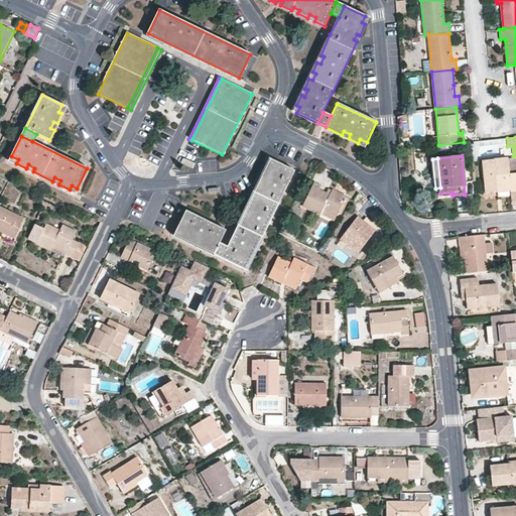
[(515,173),(509,174),(508,158),(483,161),(486,194),(497,192),(497,190),(499,190),(510,189),(511,191),(515,190),(515,173)]
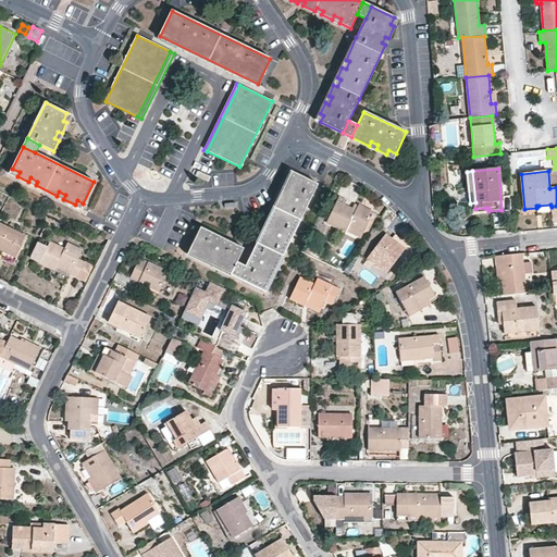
[(279,209),(275,218),(271,215),(265,226),(270,227),(267,235),(262,233),(246,267),(239,279),(261,289),(264,283),(269,285),(274,273),(271,272),(273,265),(277,267),(302,215),(318,185),(296,174),(293,181),(288,180),(283,190),(287,192),(284,199),(280,197),(275,208),(279,209)]
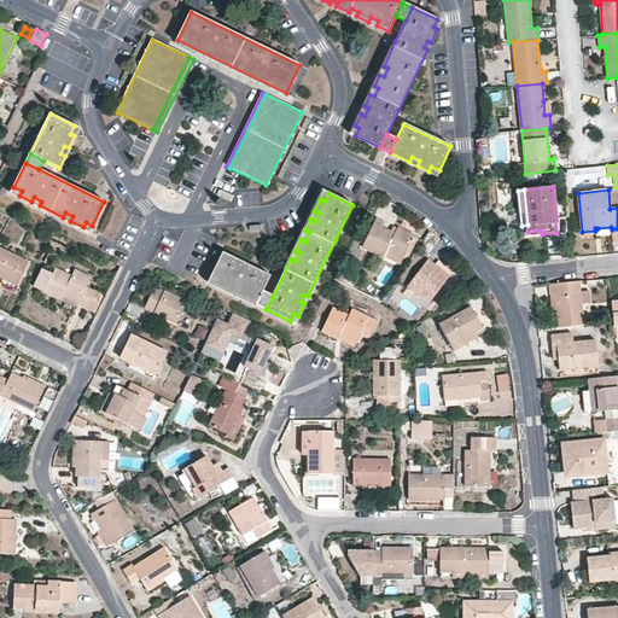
[(384,257),(386,251),(403,260),(406,254),(408,255),(412,249),(413,250),(418,239),(414,238),(415,235),(398,228),(395,234),(390,232),(383,227),(384,222),(375,219),(361,249),(383,258),(384,257)]
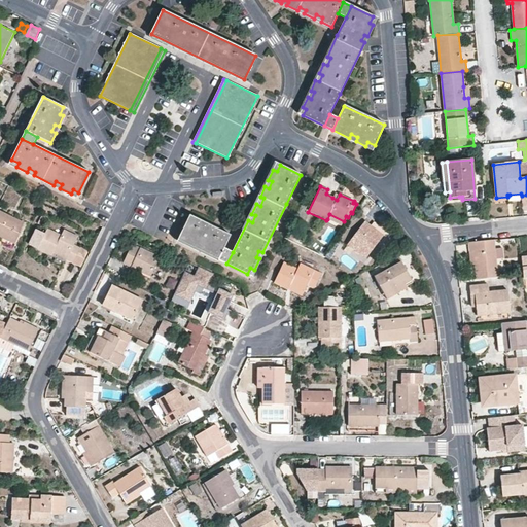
[(1,235),(16,242),(26,224),(0,211),(0,236),(1,235)]
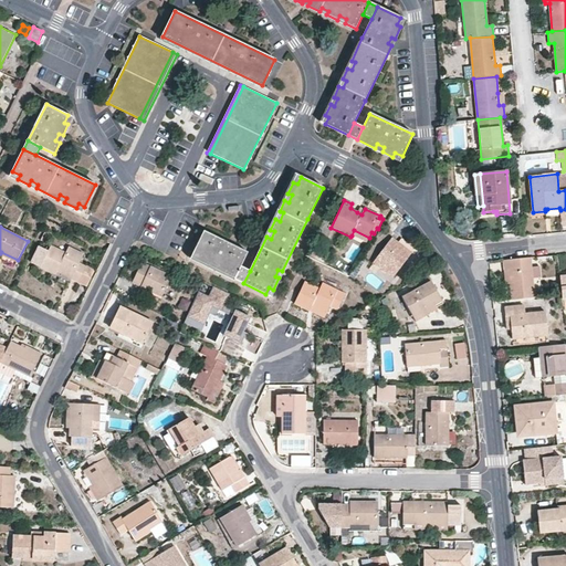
[(56,234),(45,230),(41,240),(44,242),(46,237),(54,240),(56,234)]
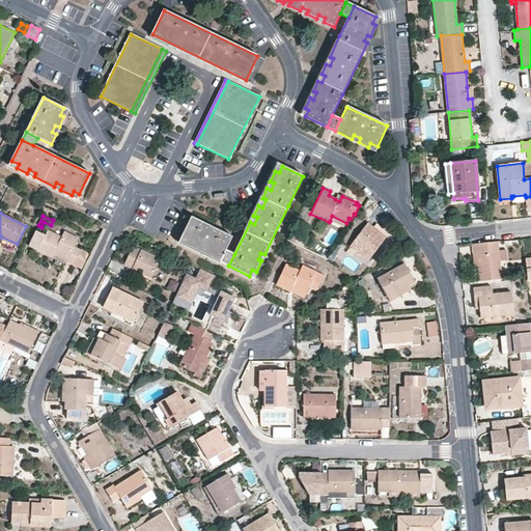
[(332,216),(330,221),(344,227),(346,223),(332,216)]
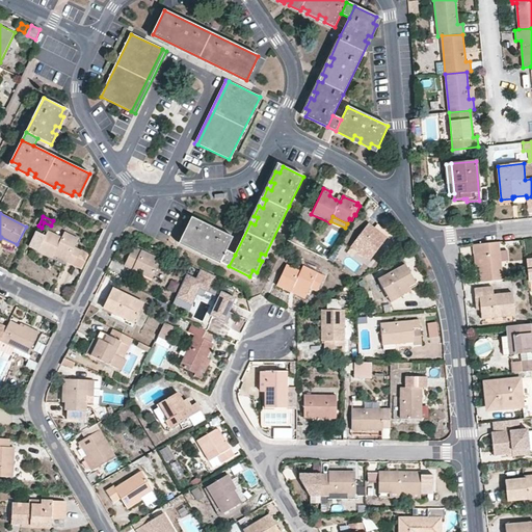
[(232,237),(191,218),(182,238),(189,241),(187,245),(196,250),(198,246),(205,249),(203,254),(220,262),(225,250),(232,237)]
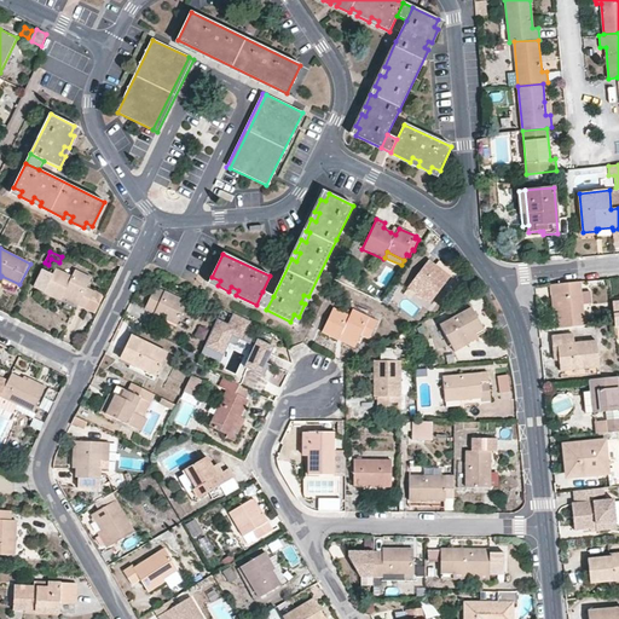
[(453,272),(439,261),(435,266),(428,261),(409,287),(429,304),(453,272)]
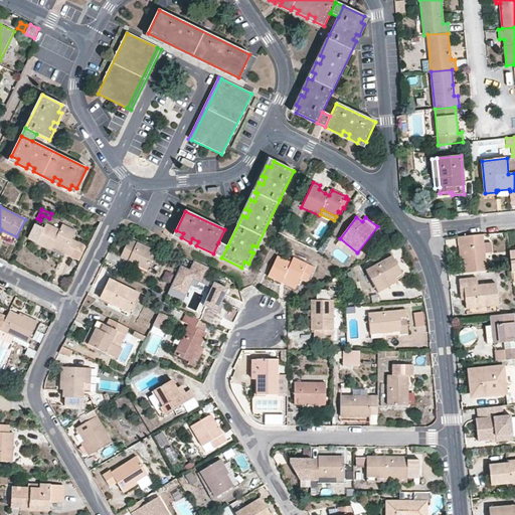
[(71,256),(77,243),(71,240),(75,231),(61,224),(59,230),(46,223),(36,243),(49,250),(51,247),(52,244),(66,251),(65,253),(71,256)]
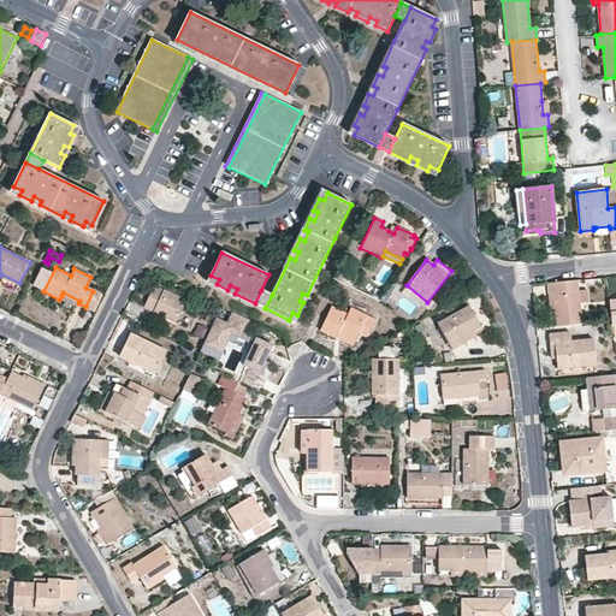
[(0,276),(0,282),(16,289),(19,283),(1,274),(0,276)]
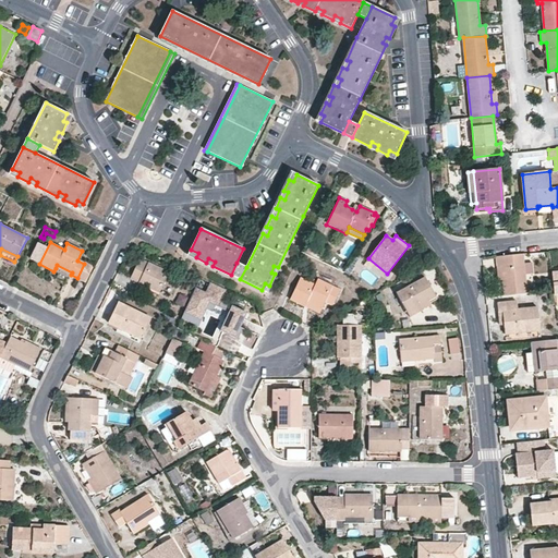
[(497,268),(501,267),(502,280),(505,295),(526,293),(524,274),(523,263),(522,254),(496,257),(497,268)]
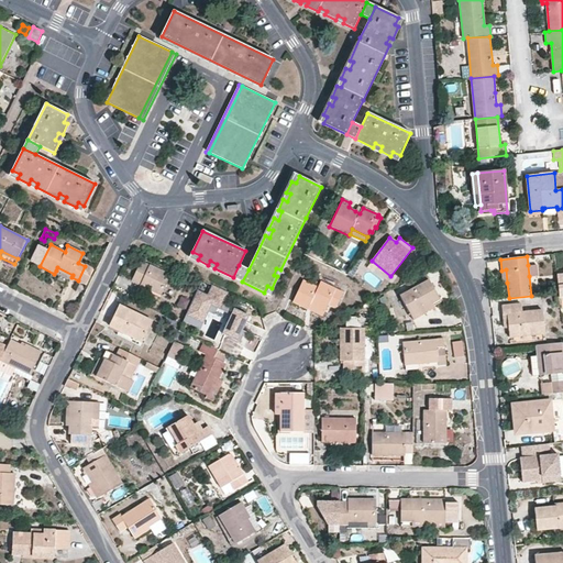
[(162,295),(170,275),(141,262),(132,282),(162,295)]
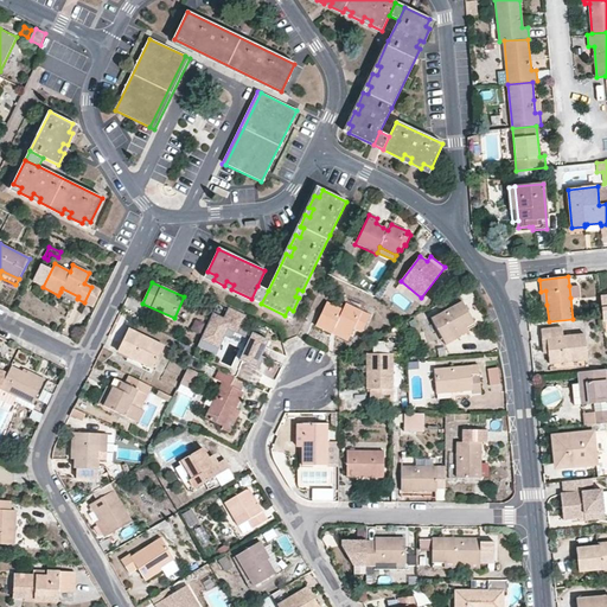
[(570,298),(580,298),(579,285),(569,286),(570,298)]
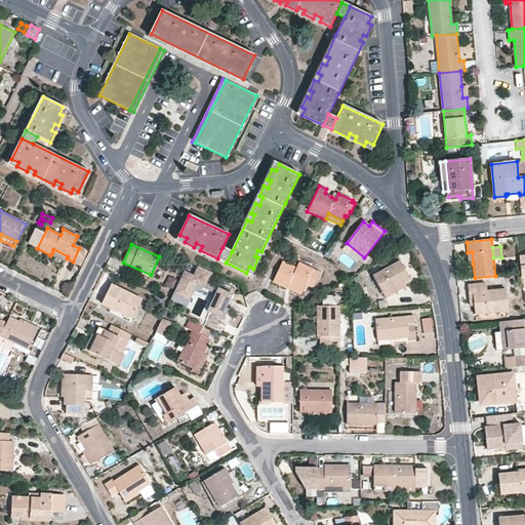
[(217,258),(226,263),(232,251),(223,247),(217,258)]
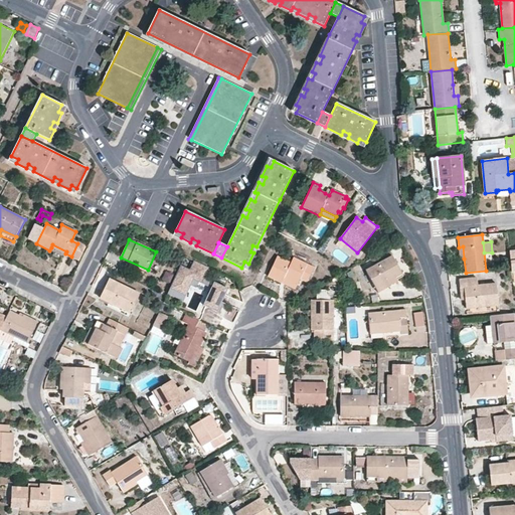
[(71,256),(78,260),(86,246),(77,243),(71,256)]
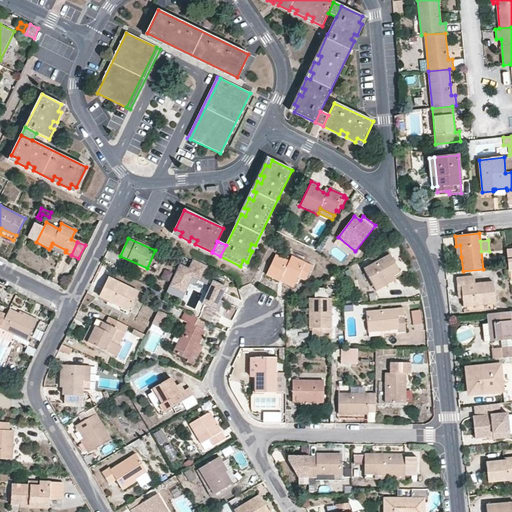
[(52,243),(51,246),(65,252),(66,250),(52,243)]
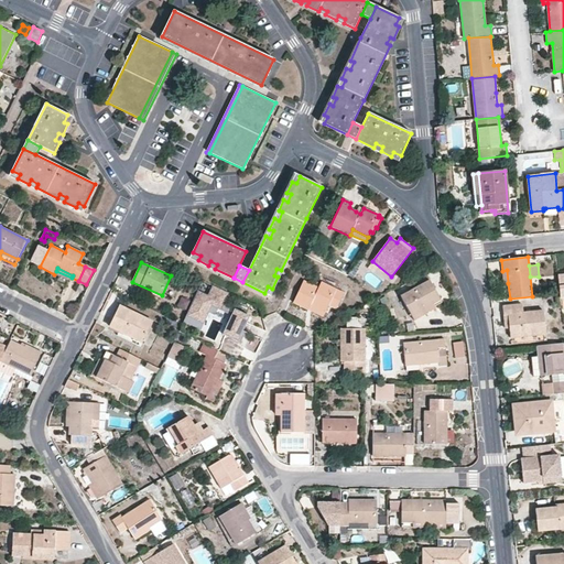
[(57,274),(55,282),(66,285),(68,278),(57,274)]
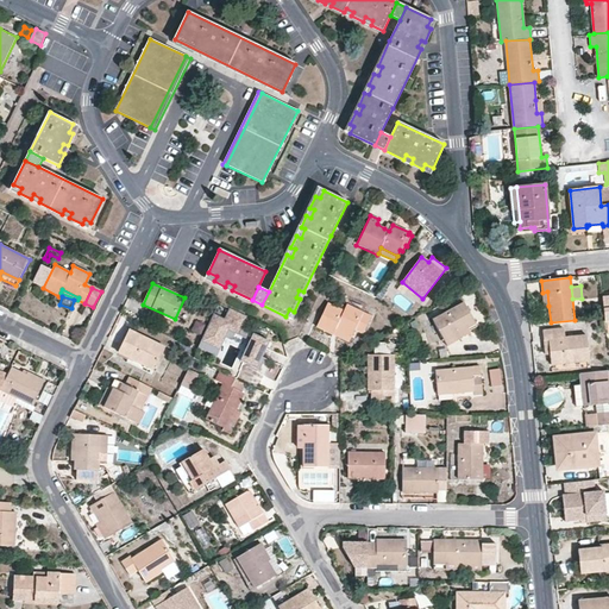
[(363,333),(370,316),(346,306),(343,312),(327,303),(316,326),(333,334),(337,328),(352,336),(355,330),(363,333)]
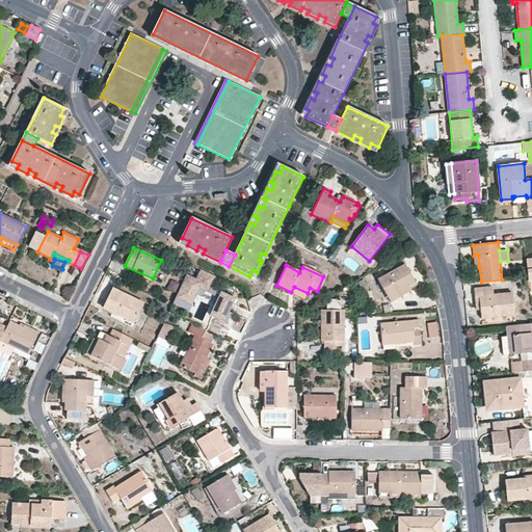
[(416,283),(405,265),(378,280),(389,297),(408,287),(416,283)]
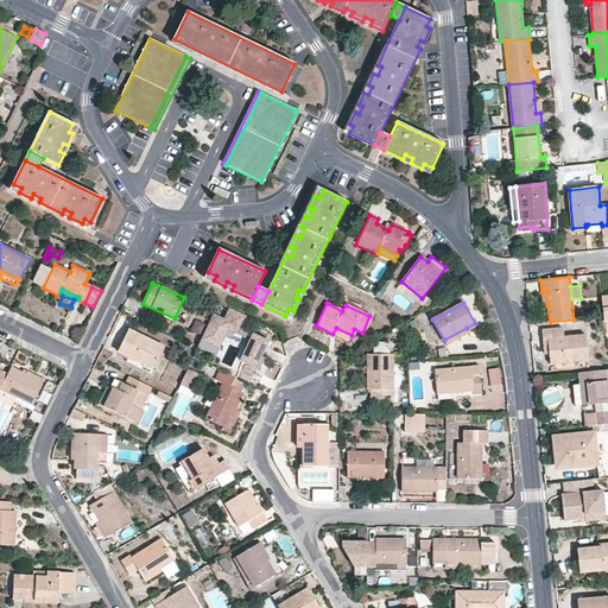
[(238,335),(247,316),(229,308),(225,318),(214,314),(200,341),(219,350),(228,330),(238,335)]
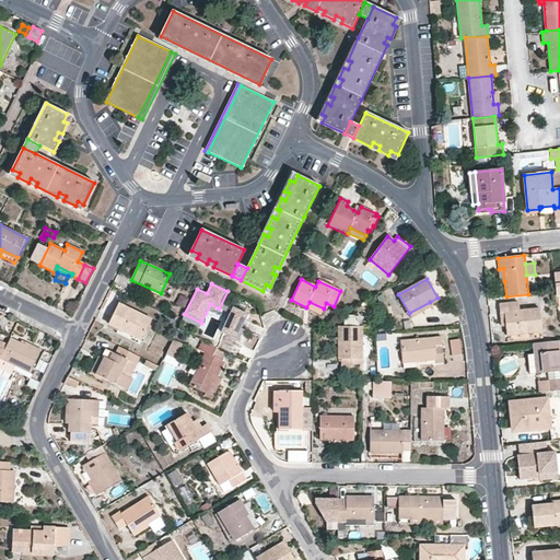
[(177,304),(185,307),(188,300),(181,296),(177,304)]
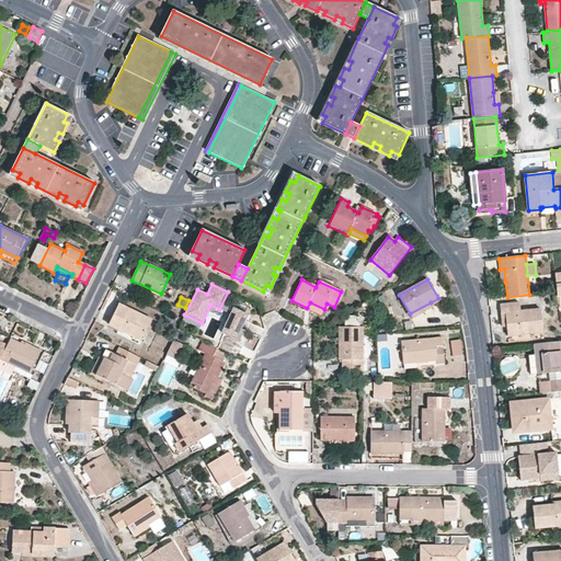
[(310,302),(307,308),(321,315),(324,309),(310,302)]
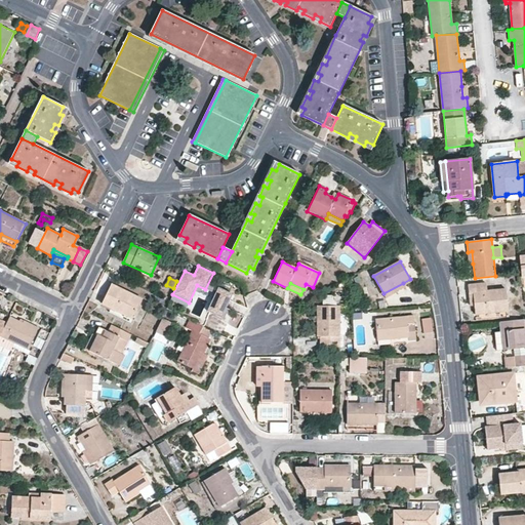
[(384,293),(386,298),(406,287),(403,283),(384,293)]
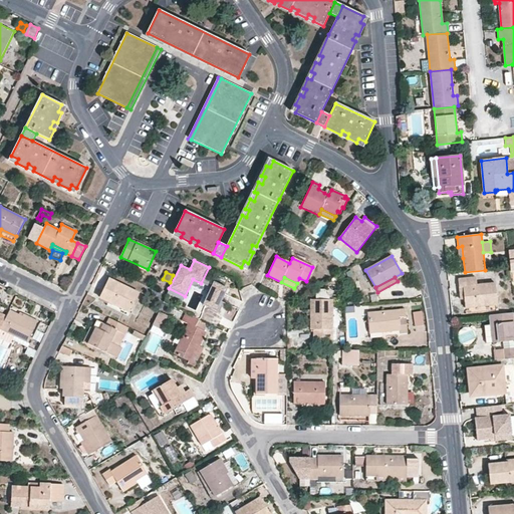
[(497,304),(495,283),(477,285),(476,278),(458,280),(459,287),(463,287),(465,300),(466,308),(497,304)]
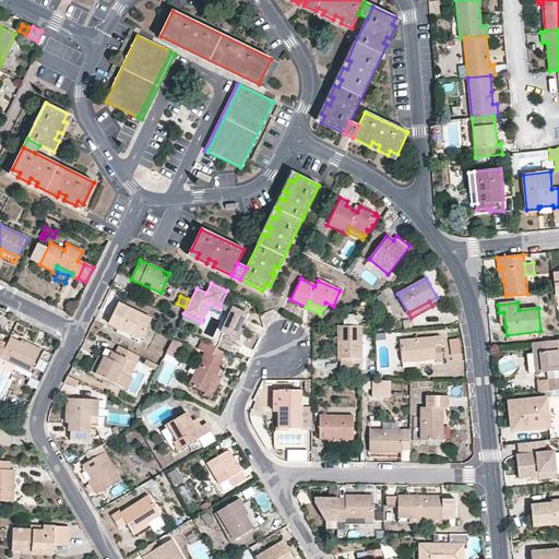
[(151,319),(118,304),(108,323),(119,329),(141,340),(151,319)]
